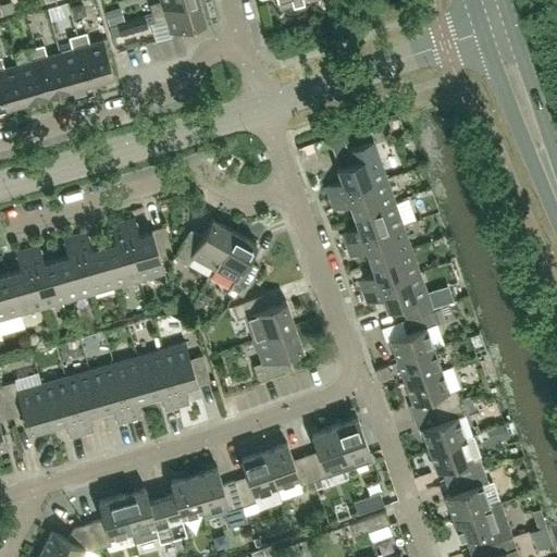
[(12,0),(1,3),(3,12),(14,9),(12,0)]
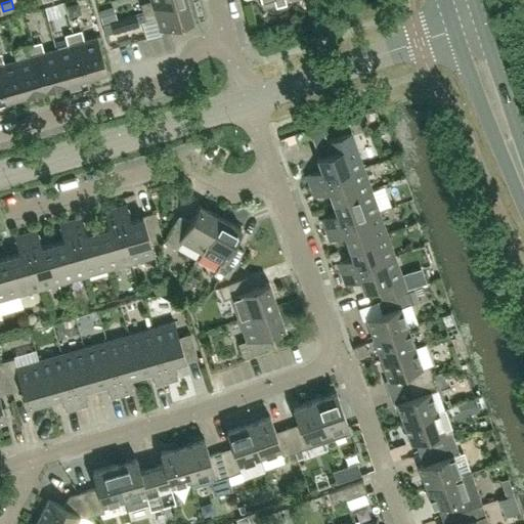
[(192,20),(186,0),(184,0),(142,12),(143,14),(111,24),(113,33),(138,26),(137,23),(156,17),(160,30),(192,20)]
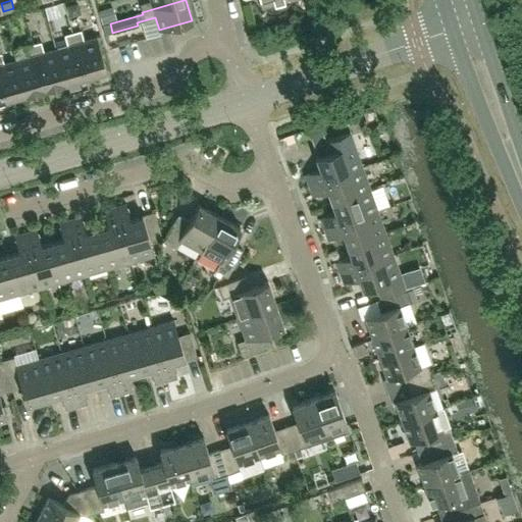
[(150,0),(150,1),(140,4),(142,12),(184,0),(150,0)]
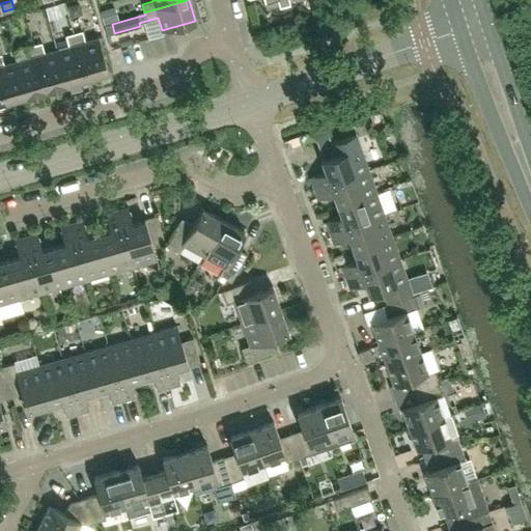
[(79,2),(67,5),(70,17),(78,15),(80,10),(79,2)]
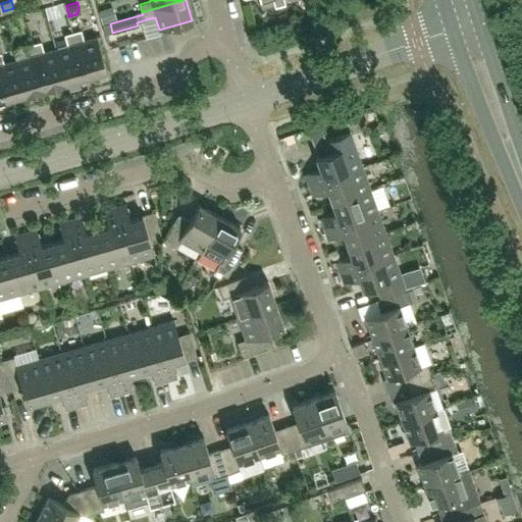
[(111,6),(98,10),(102,23),(114,19),(111,6)]
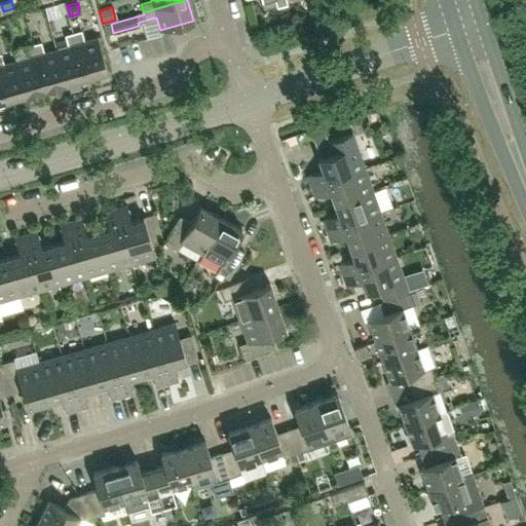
[(73,33),(66,9),(62,10),(59,15),(68,46),(55,49),(66,83),(85,77),(73,33)]
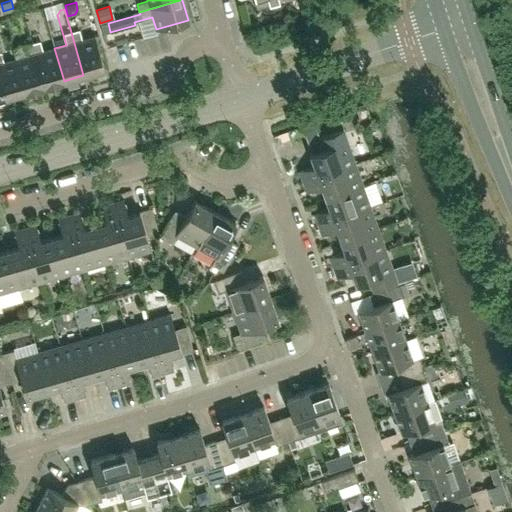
[(104,69),(94,36),(82,40),(79,29),(71,32),(83,75),(104,69)]
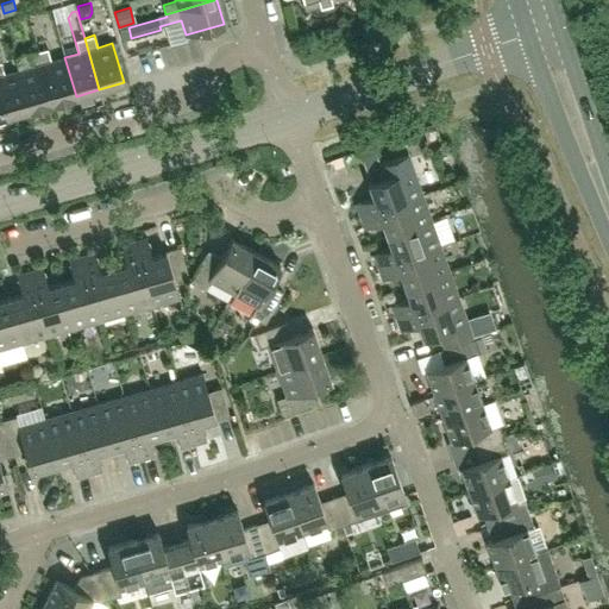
[(76,96),(64,57),(51,61),(48,49),(38,51),(52,102),(76,96)]
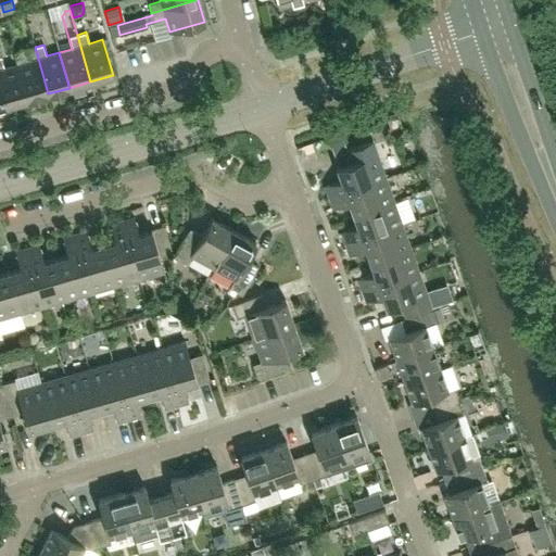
[(48,93),(35,47),(26,49),(29,61),(16,64),(26,100),(48,93)]
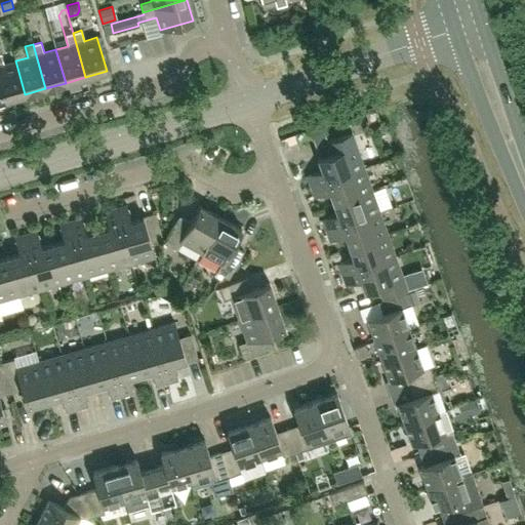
[(25,94),(15,61),(4,64),(0,53),(0,52),(0,82),(5,99),(25,94)]
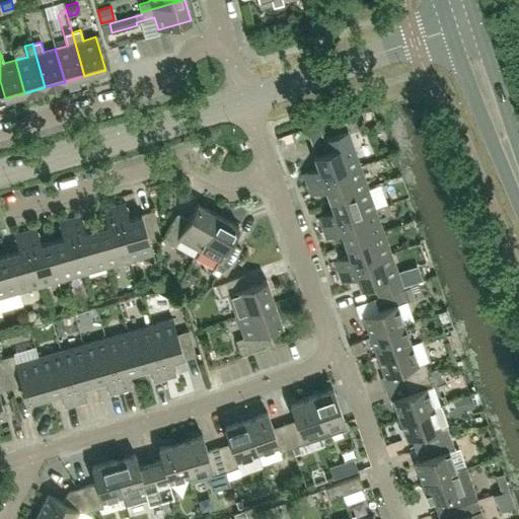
[(370,114),(364,116),(368,127),(374,125),(370,114)]
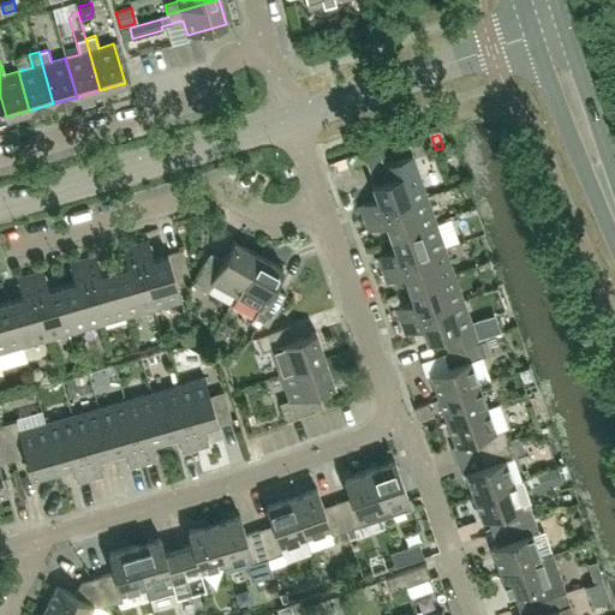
[(363,219),(427,196),(412,156),(370,171),(374,184),(372,185),(377,199),(359,206),(363,219)]
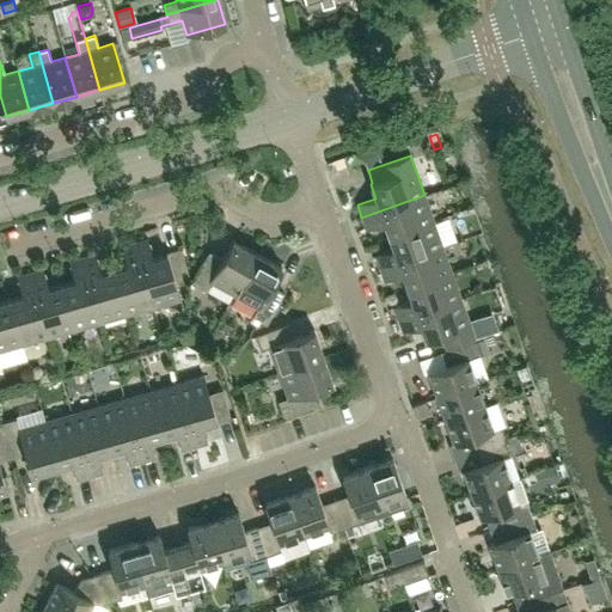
[(433,221),(424,195),(361,218),(366,230),(384,224),(389,237),(433,221)]
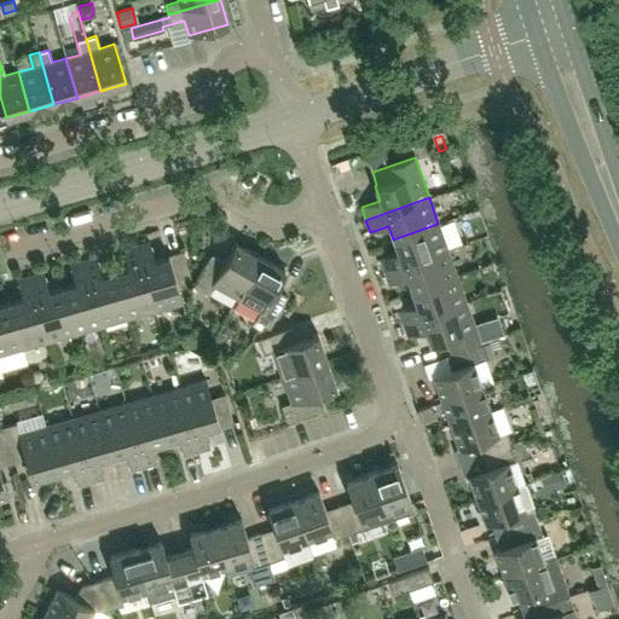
[(447,249),(438,224),(393,239),(398,253),(380,259),(385,272),(447,249)]
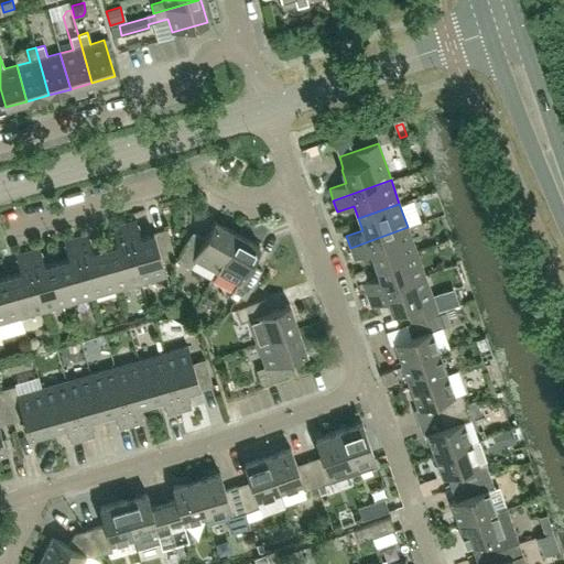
[(161,259),(174,256),(166,228),(152,232),(152,234),(141,237),(136,220),(123,224),(141,282),(165,275),(161,259)]
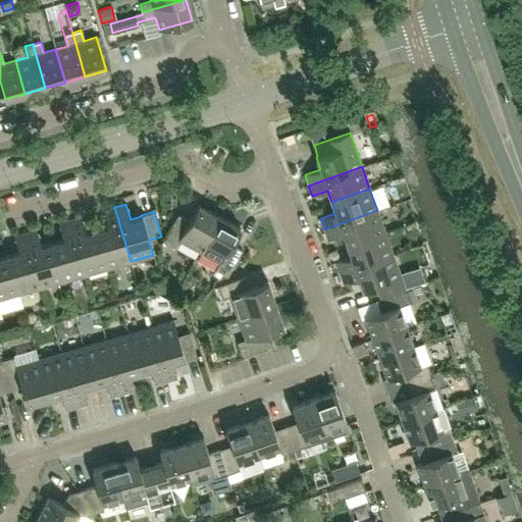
[(199,251),(219,216),(198,204),(189,220),(178,214),(163,241),(175,248),(179,240),(199,251)]
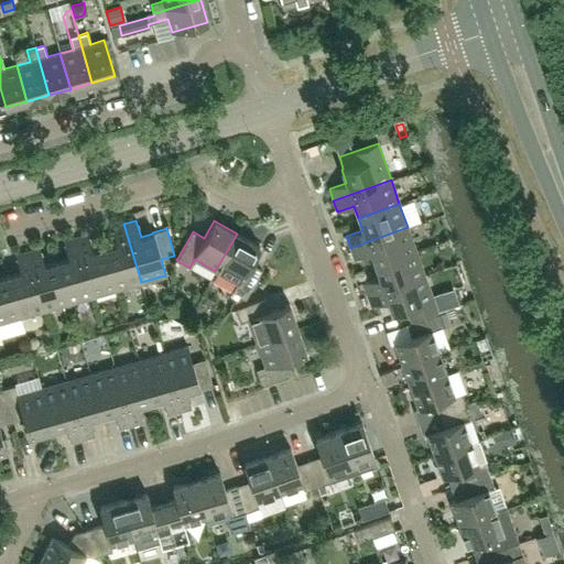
[(141,282),(123,224),(111,227),(117,245),(105,248),(117,290),(141,282)]
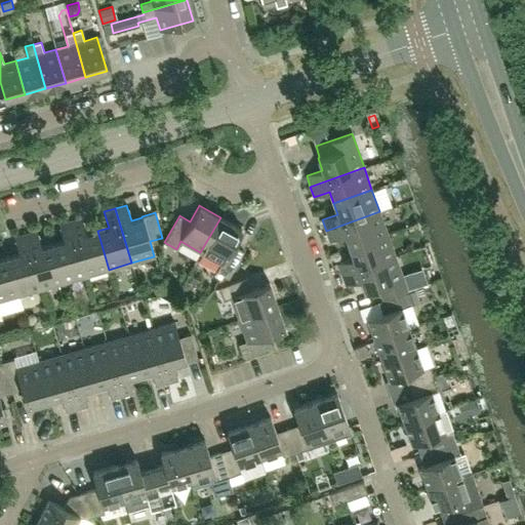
[(388,234),(379,211),(326,231),(329,241),(345,236),(349,247),(388,234)]
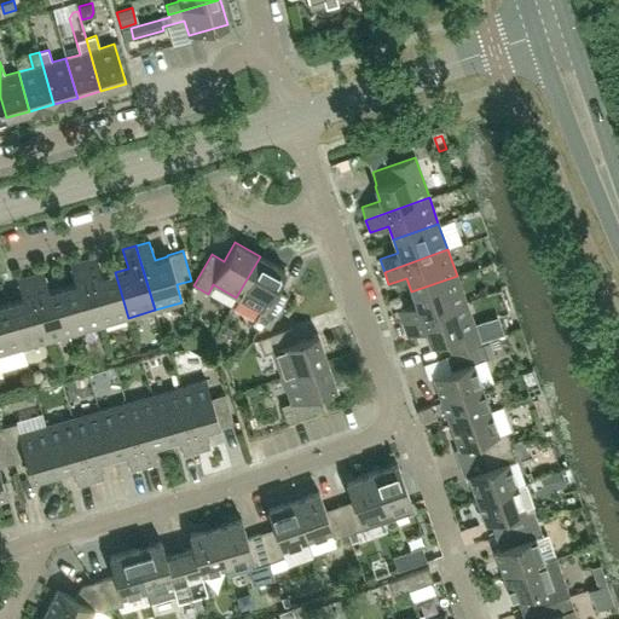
[(287,296),(275,289),(284,270),(260,256),(236,298),(260,311),(255,320),(268,328),(287,296)]
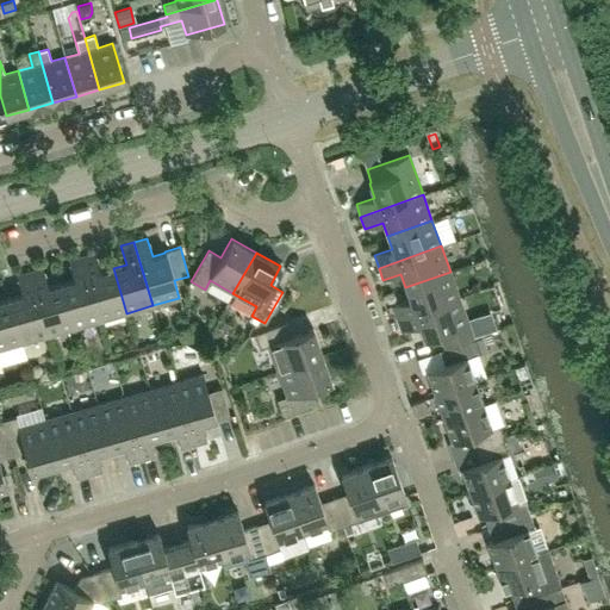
[(126,313),(113,268),(100,272),(94,254),(81,257),(100,321),(126,313)]
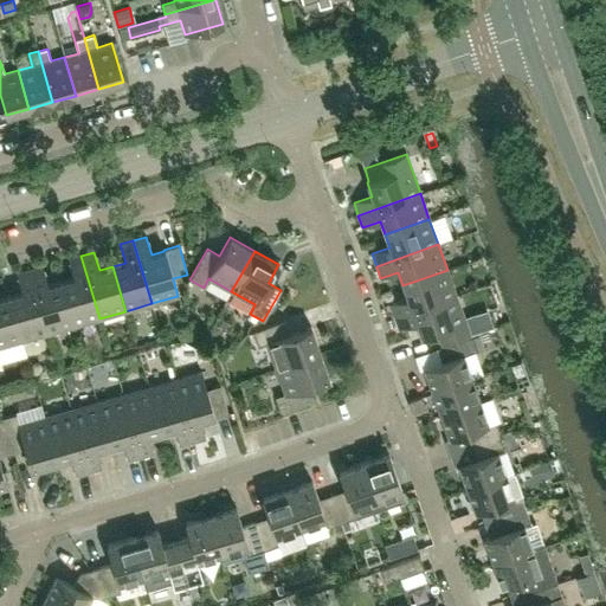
[(100,318),(81,256),(69,259),(73,277),(60,281),(73,326),(100,318)]
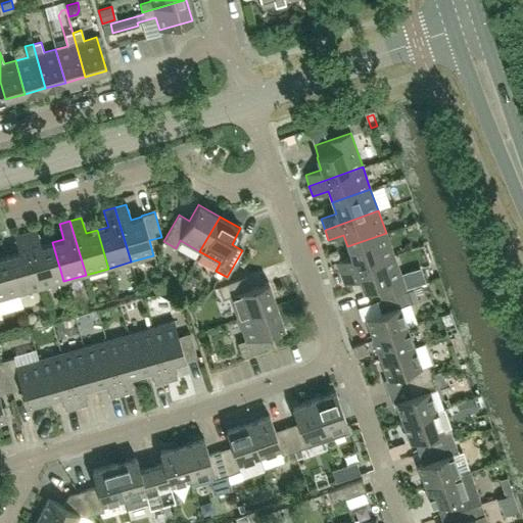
[(63,281),(52,242),(41,246),(37,230),(25,233),(41,288),(63,281)]
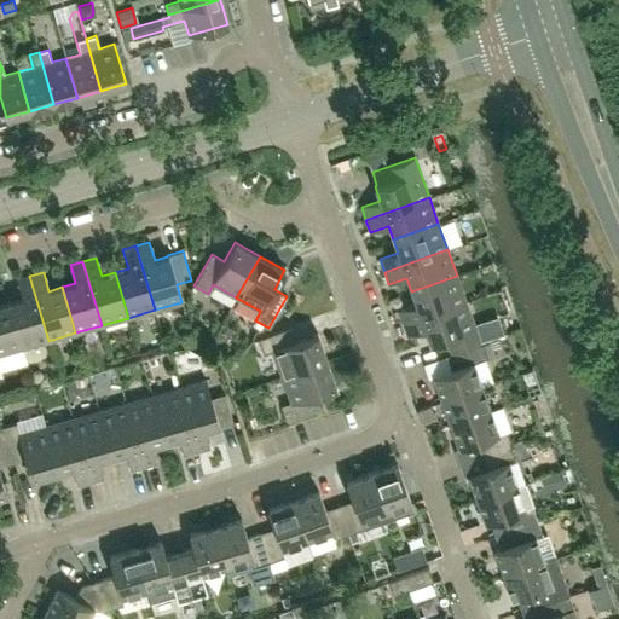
[(48,341),(29,276),(17,279),(22,299),(9,302),(22,348),(48,341)]
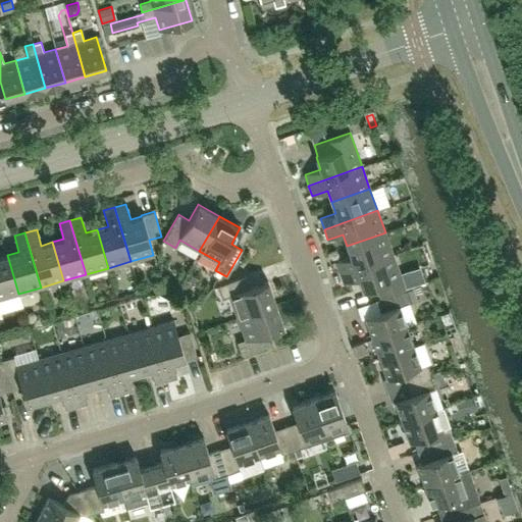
[(393,254),(385,232),(347,246),(351,257),(335,262),(340,273),(393,254)]
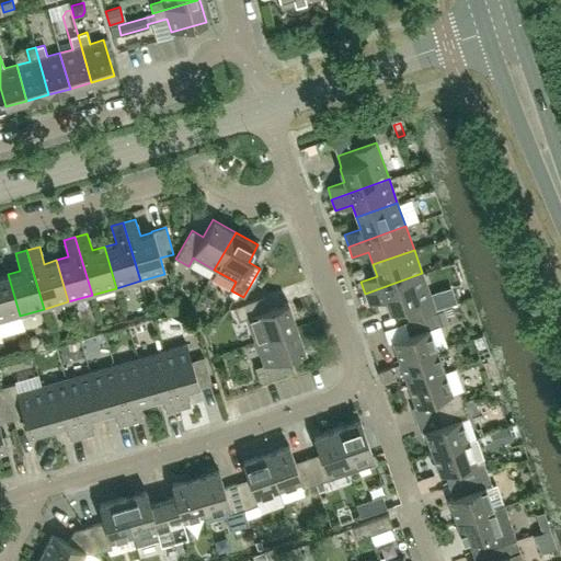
[(435,310),(422,273),(365,294),(369,305),(386,299),(390,312),(404,307),(409,319),(435,310)]
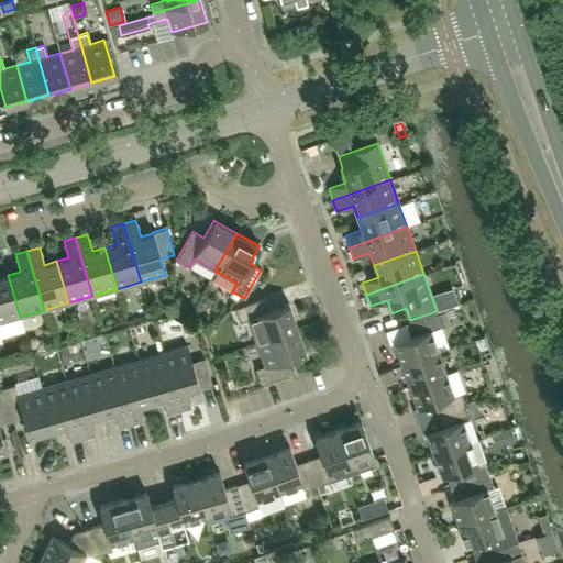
[(0,322),(20,317),(8,275),(0,277),(0,322)]
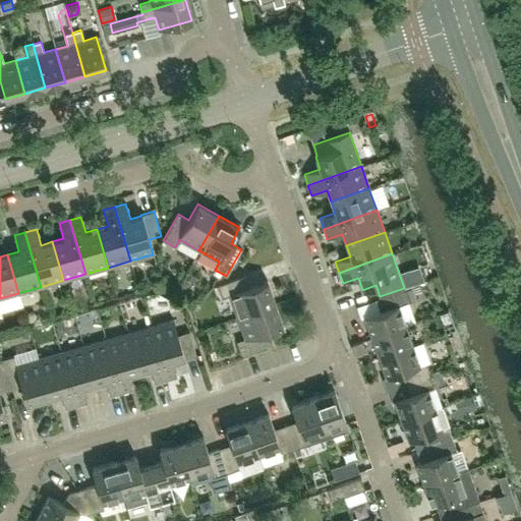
[(275,303),(267,281),(249,287),(245,276),(217,286),(221,298),(229,295),(237,316),(275,303)]
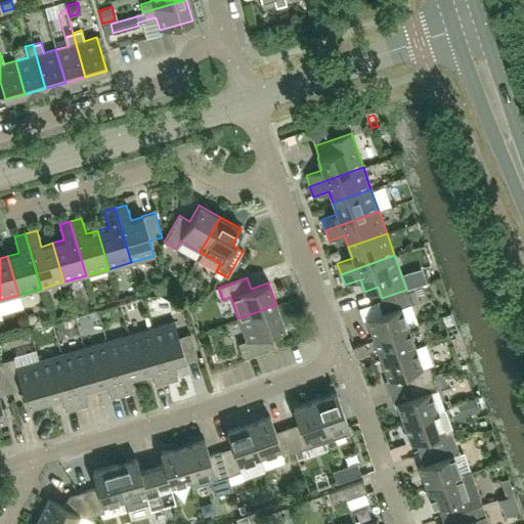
[(413,290),(402,294),(406,304),(417,300),(413,290)]
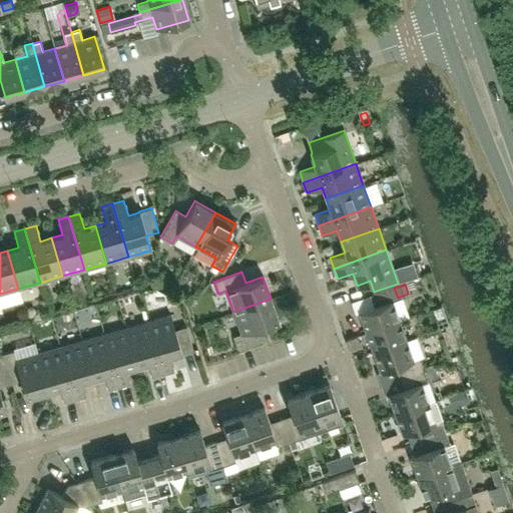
[(399,321),(392,301),(398,299),(398,298),(394,288),(394,287),(370,296),(374,307),(359,312),(366,333),(399,321)]
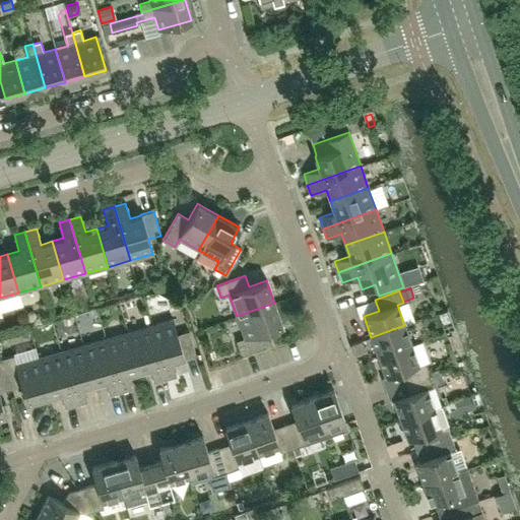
[(265,332),(282,326),(274,303),(237,316),(245,338),(237,341),(241,353),(269,343),(265,332)]
